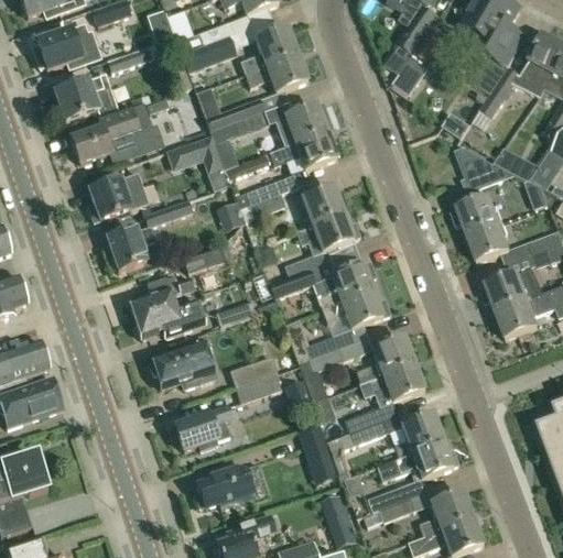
[(21,0),(28,17),(42,11),(45,20),(86,4),(84,0),(21,0)]
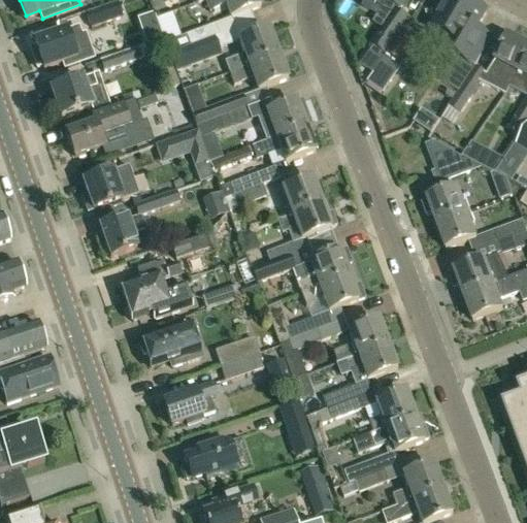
[(92,25),(124,13),(119,0),(116,0),(87,9),(92,25)]
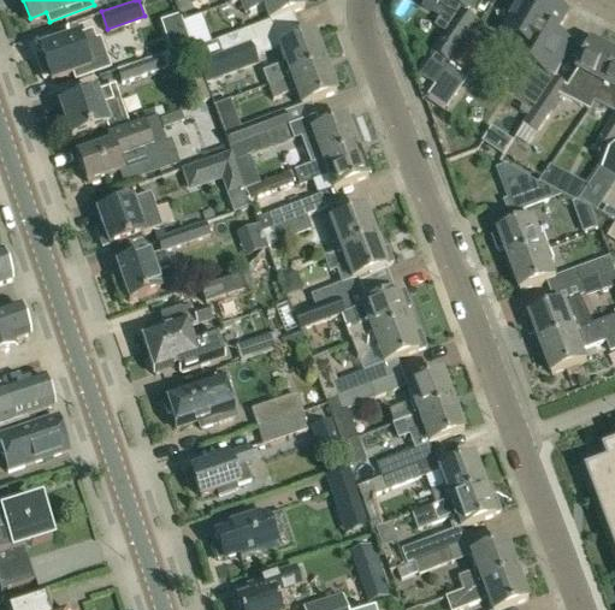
[(289,9),(306,3),(305,0),(242,0),(244,7),(262,0),(268,16),(289,9)]
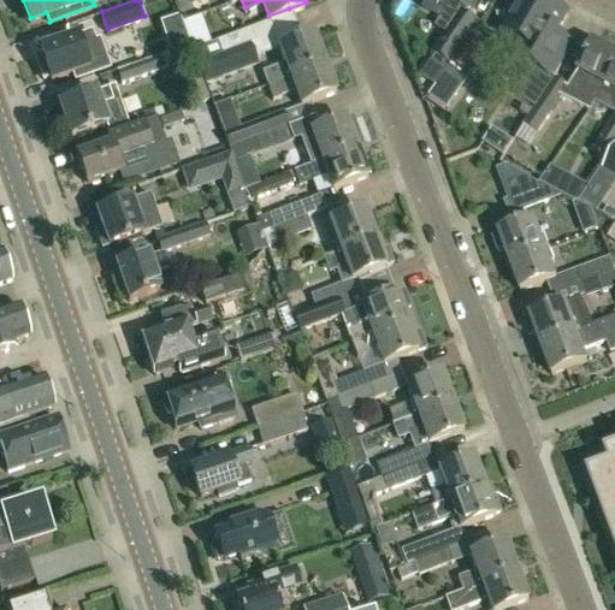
[(509,23),(504,29),(522,40),(515,51),(533,61),(556,75),(556,73),(554,72),(562,59),(574,39),(557,29),(569,9),(554,0),(516,0),(506,21),(509,23)]
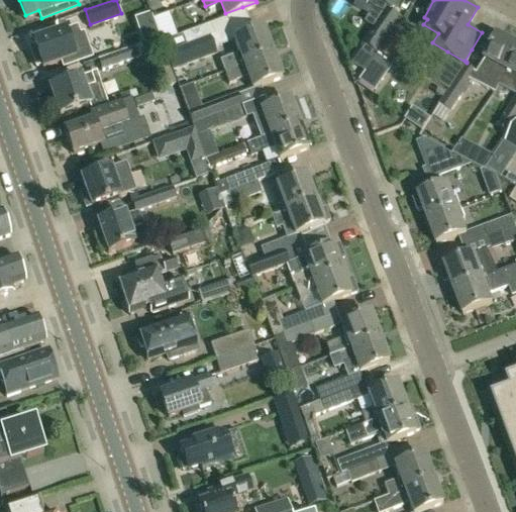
[(395,23),(401,14),(391,6),(380,21),(366,40),(378,48),(395,23)]
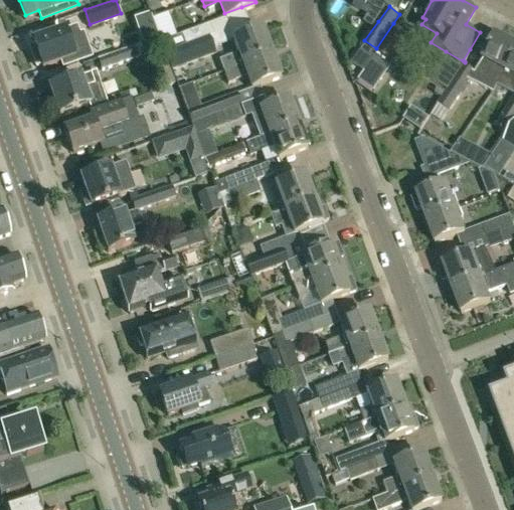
[(149,7),(133,13),(141,39),(158,33),(149,7)]
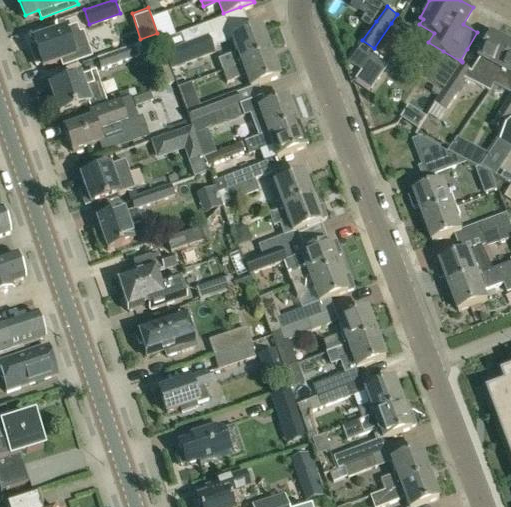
[(181,29),(161,36),(165,48),(185,41),(213,30),(209,18),(181,29)]
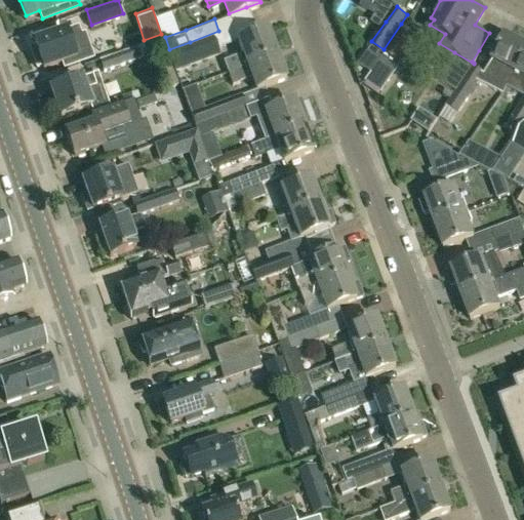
[(43,65),(63,58),(64,64),(92,53),(84,30),(81,31),(78,23),(66,27),(34,38),(35,42),(30,44),(36,63),(41,61),(43,65)]
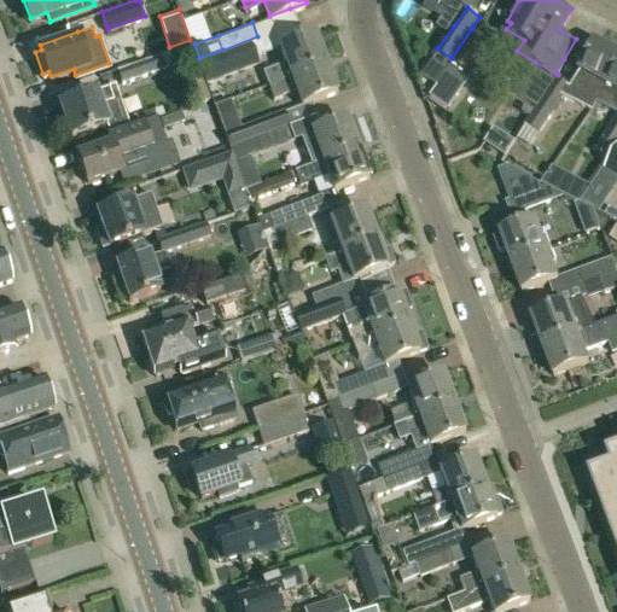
[(492,41),(472,28),(452,58),(467,68),(471,71),(492,41)]
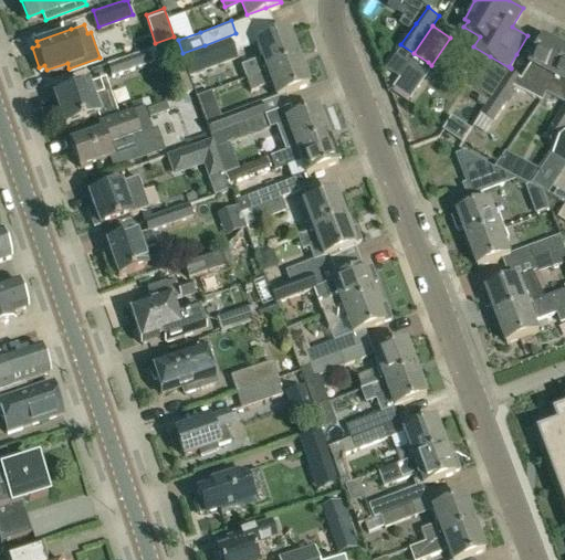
[(267,66),(300,54),(290,27),(255,39),(261,53),(240,61),(246,74),(267,66)]
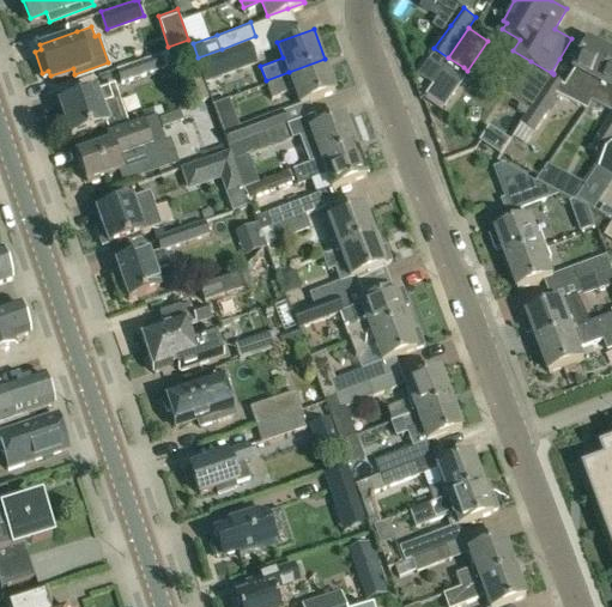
[(260,49),(255,36),(222,49),(198,58),(197,59),(205,79),(258,59),(258,58),(261,50),(260,49)]
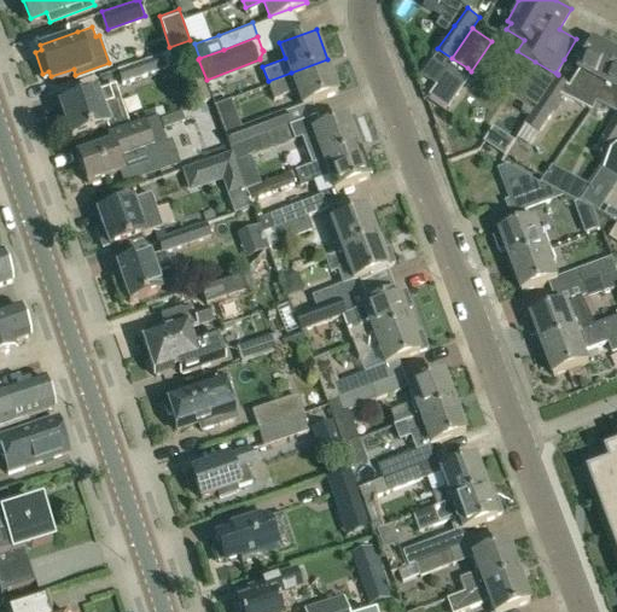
[(558,75),(549,88),(563,95),(565,92),(594,108),(599,98),(616,63),(616,48),(595,38),(581,68),(570,83),(558,74),(558,75)]
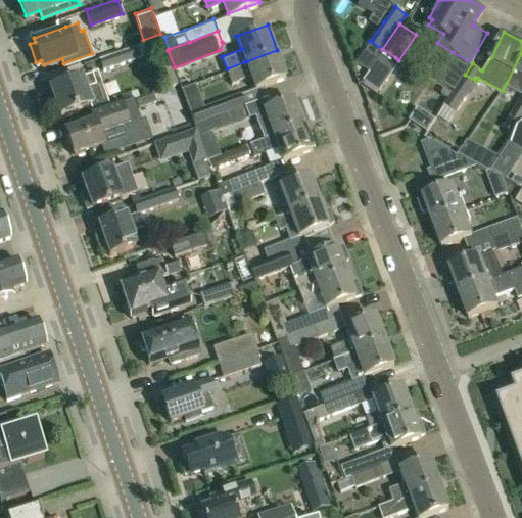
[(140,54),(136,43),(100,55),(103,66),(140,54)]
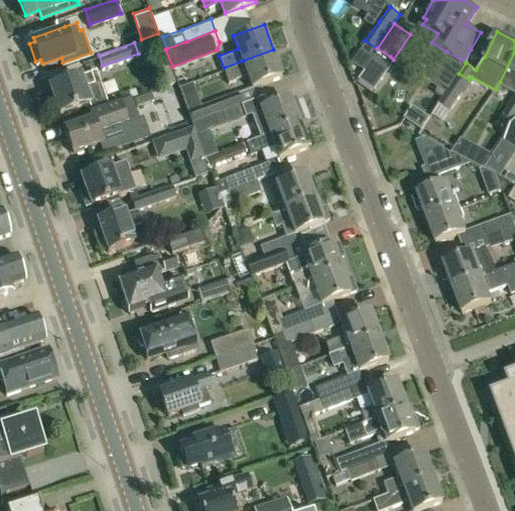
[(251,85),(282,74),(273,49),(243,60),(224,68),(228,80),(235,78),(235,77),(247,73),(251,85)]
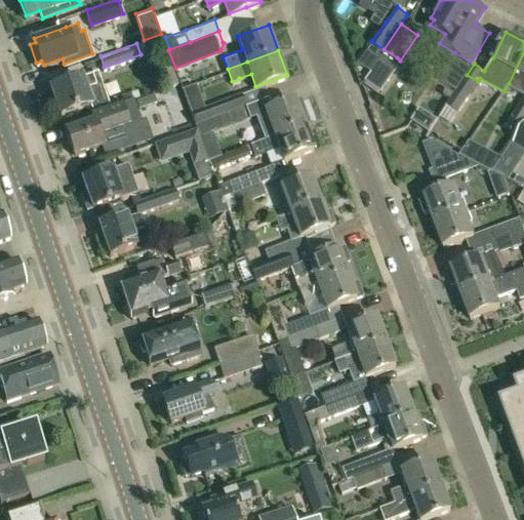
[(439,74),(438,76),(457,88),(459,85),(467,75),(474,64),(454,52),(440,75),(439,74)]
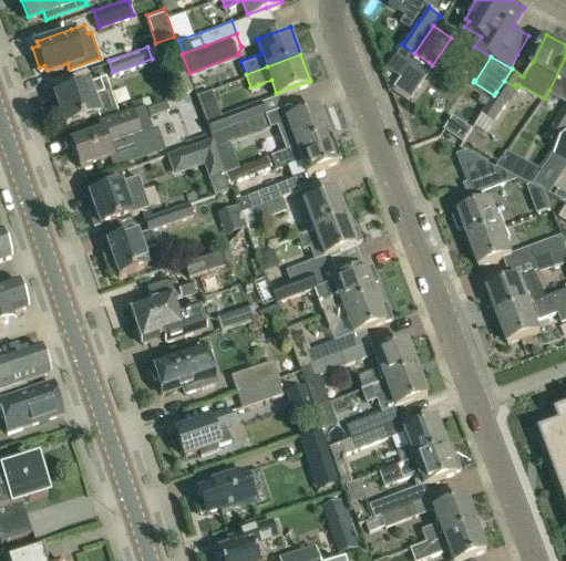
[(565,58),(549,90),(565,97),(565,58)]
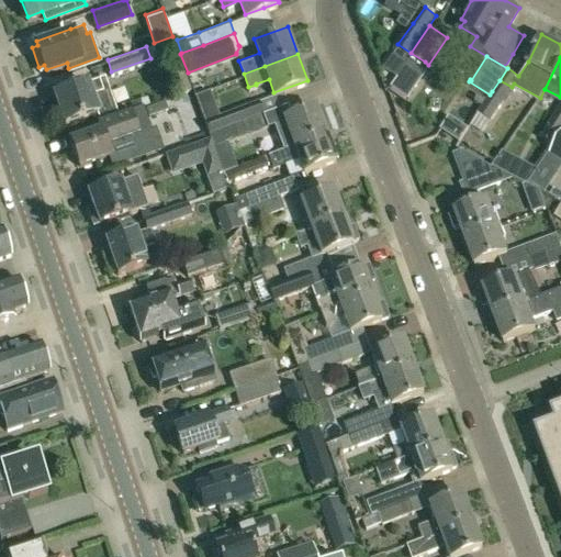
[(65,121),(98,110),(100,118),(119,111),(105,73),(54,91),(65,121)]
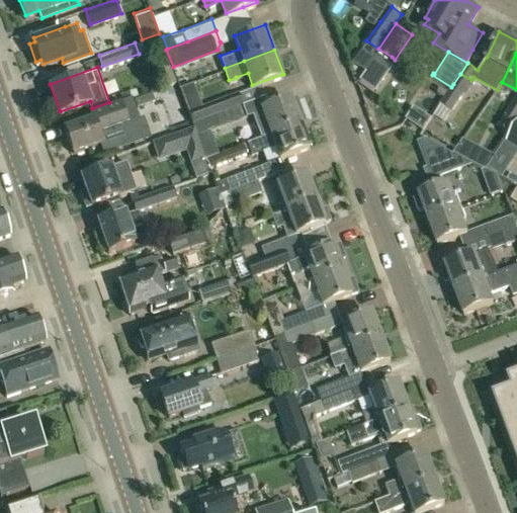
[(190,84),(195,101),(226,93),(222,76),(190,84)]
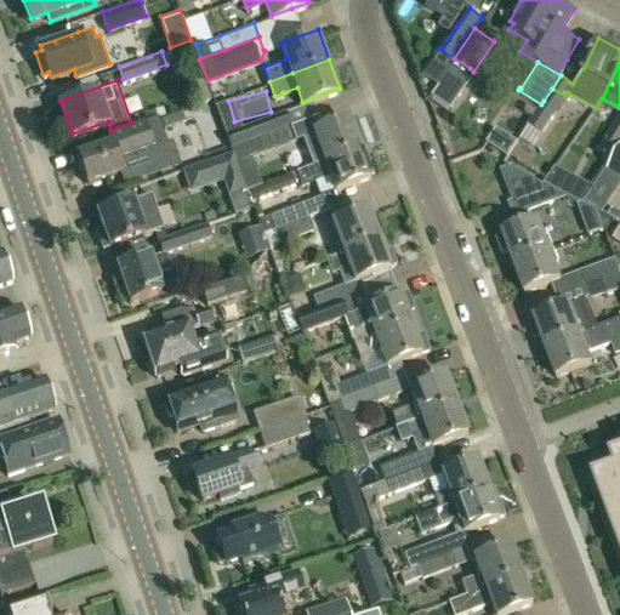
[(541,104),(530,121),(542,130),(544,130),(557,109),(544,101),(541,104)]
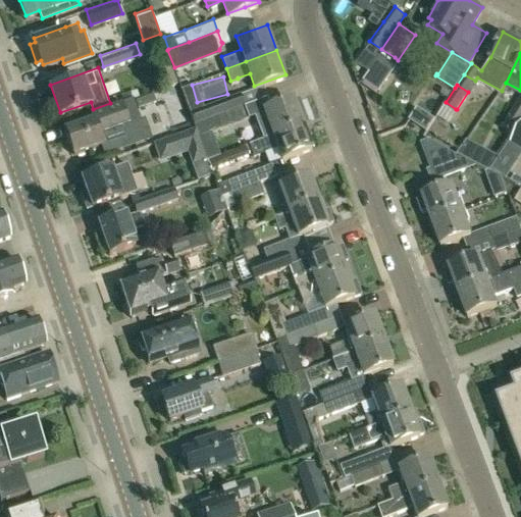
[(215,113),(244,103),(240,91),(191,110),(196,121),(215,113)]
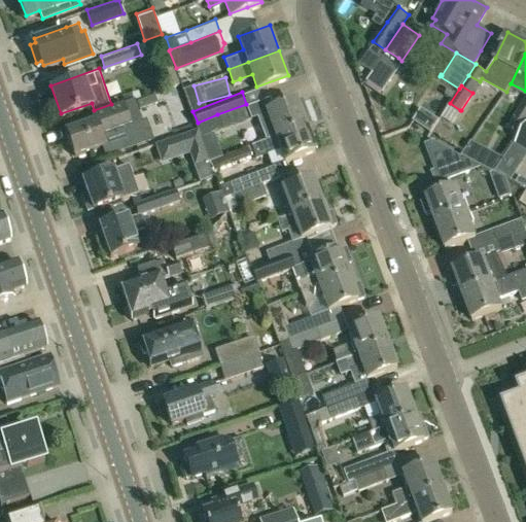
[(94,119),(66,129),(75,152),(104,142),(101,132),(140,117),(133,97),(92,112),(94,119)]
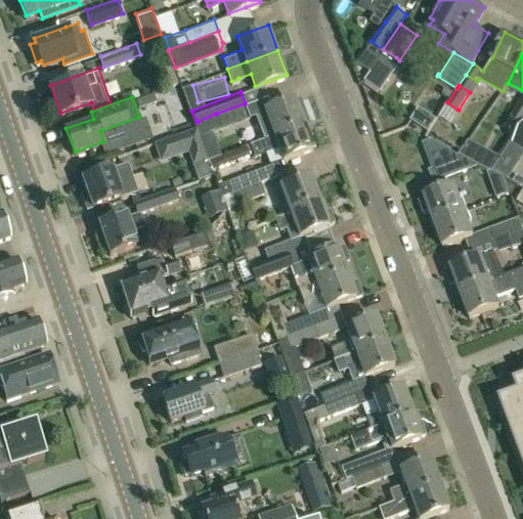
[(250,142),(267,136),(304,123),(300,112),(306,110),(301,96),(295,98),(295,97),(264,109),(269,122),(265,124),(262,121),(244,128),(250,142)]
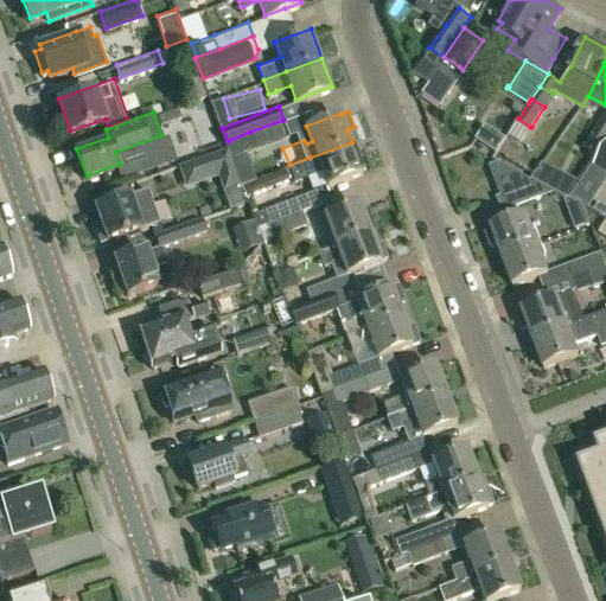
[(605,113),(592,133),(584,146),(597,154),(605,141),(605,113)]
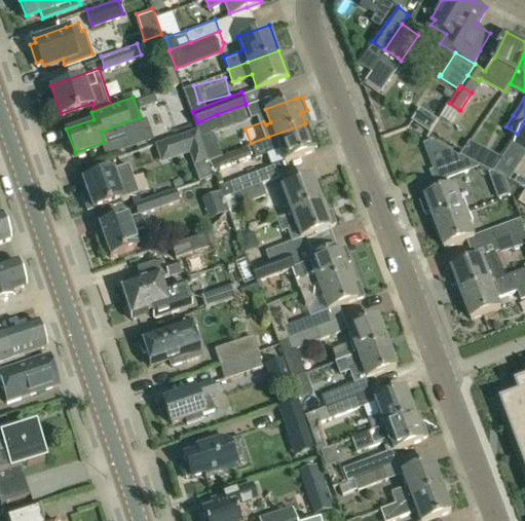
[(217,114),(222,125),(251,115),(246,104),(217,114)]
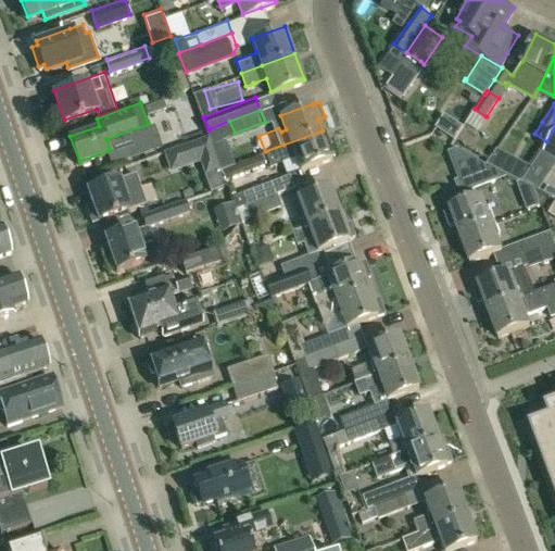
[(269,164),(295,154),(300,168),(332,157),(323,130),(284,145),(265,151),(269,164)]
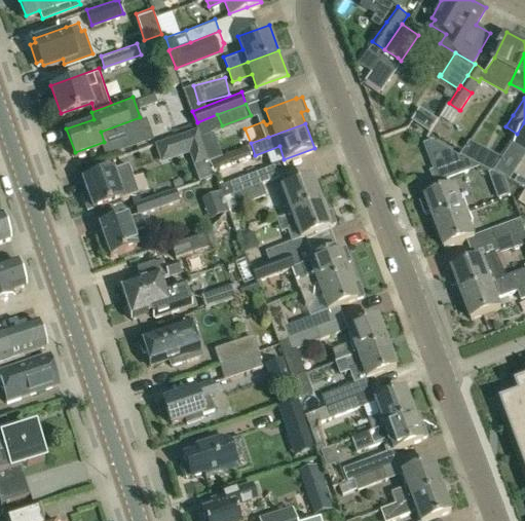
[(161,155),(189,145),(194,158),(209,153),(198,126),(156,141),(161,155)]
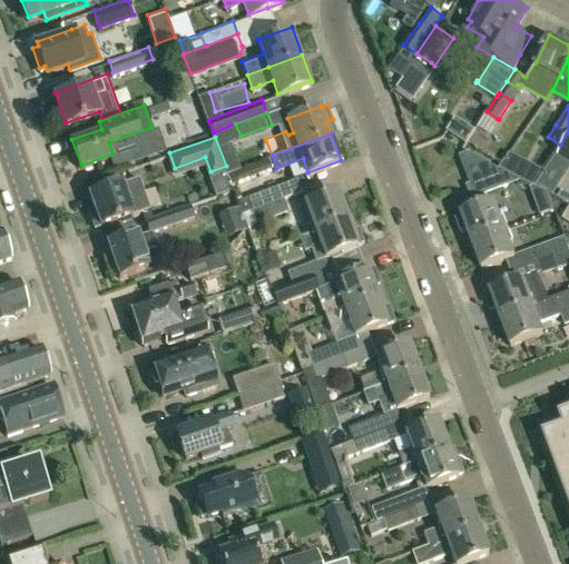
[(558,151),(552,159),(539,180),(553,190),(568,169),(563,167),(568,160),(568,158),(558,151)]
